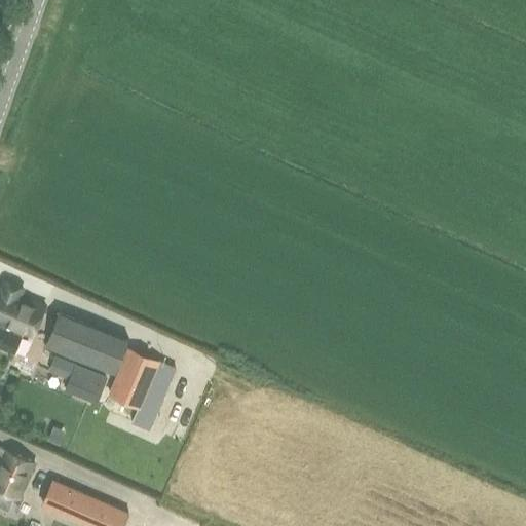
[(2,284),(0,288),(0,320),(32,334),(45,303),(2,284)]
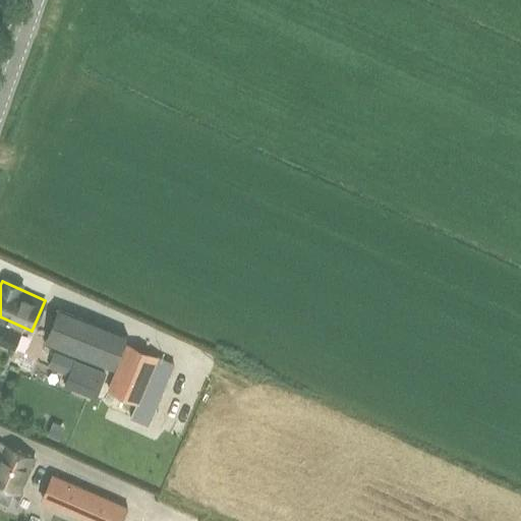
[(59,308),(45,343),(114,370),(128,335),(59,308)]
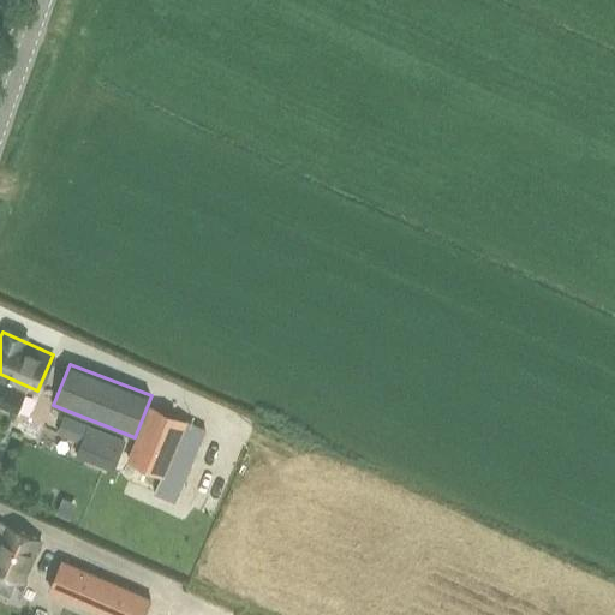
[(142,430),(175,445),(186,419),(153,405),(142,430)]
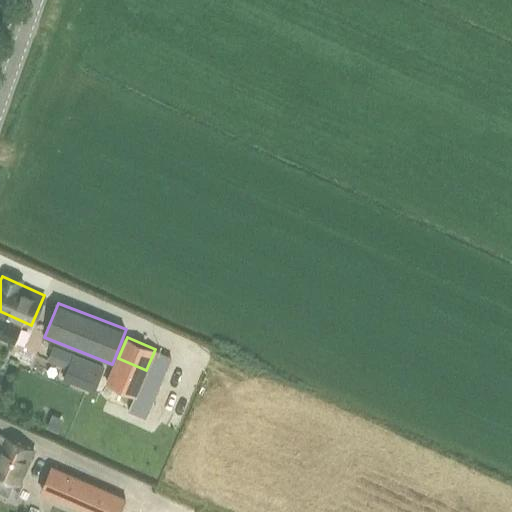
[(63,379),(95,392),(105,366),(73,353),(63,379)]
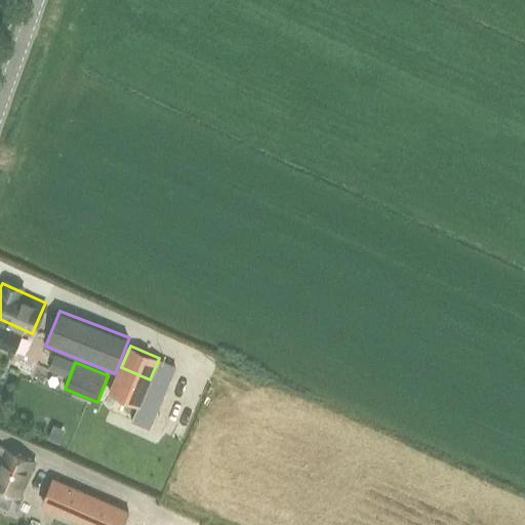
[(0,486),(19,495),(34,460),(0,445),(0,486)]
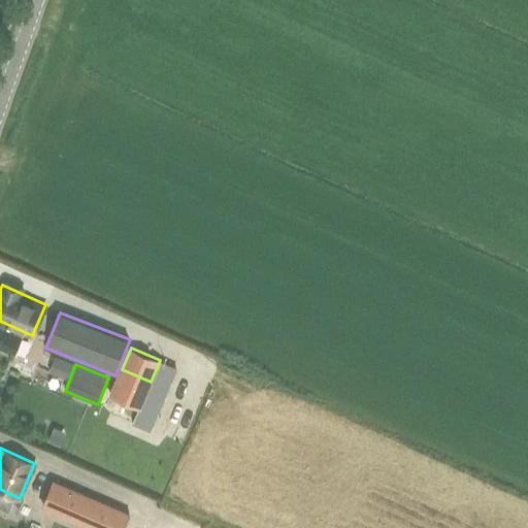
[(43,504),(98,527),(123,527),(129,514),(53,481),(43,504)]
